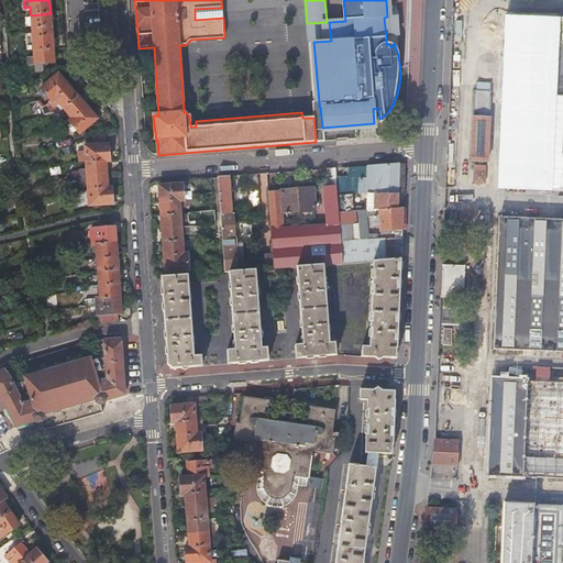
[(54,63),(51,13),(31,15),(33,58),(28,58),(29,73),(44,72),(43,64),(54,63)]
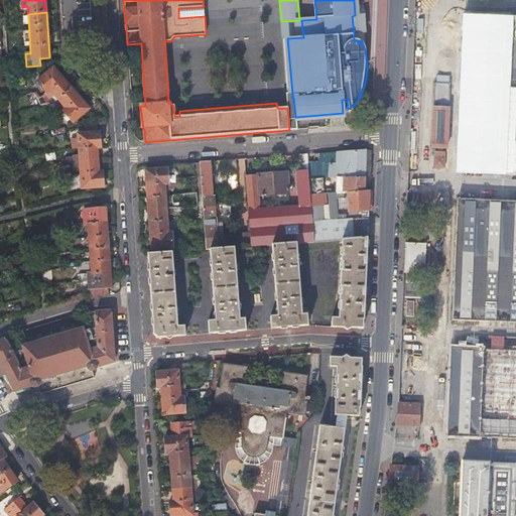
[(515,170),(515,13),(507,13),(507,19),(465,18),(460,168),(515,170)]
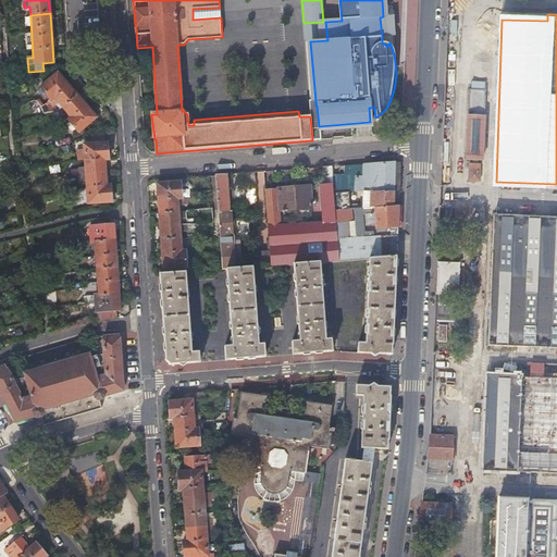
[(391,16),(383,16),(380,17),(382,36),(392,35),(391,16)]
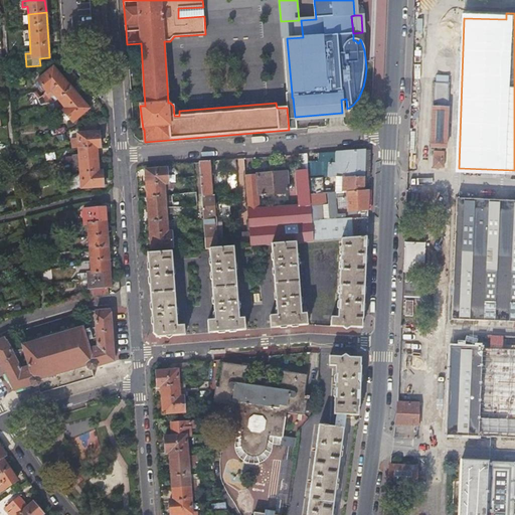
[(299,20),(281,21),(279,21),(280,37),(282,37),(287,36),(287,38),(303,37),(301,20),(299,20)]
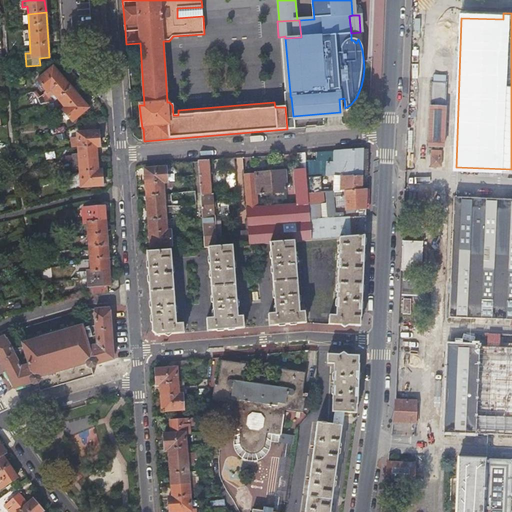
[(285,93),(290,93),(285,38),(285,36),(280,37),(285,93)]
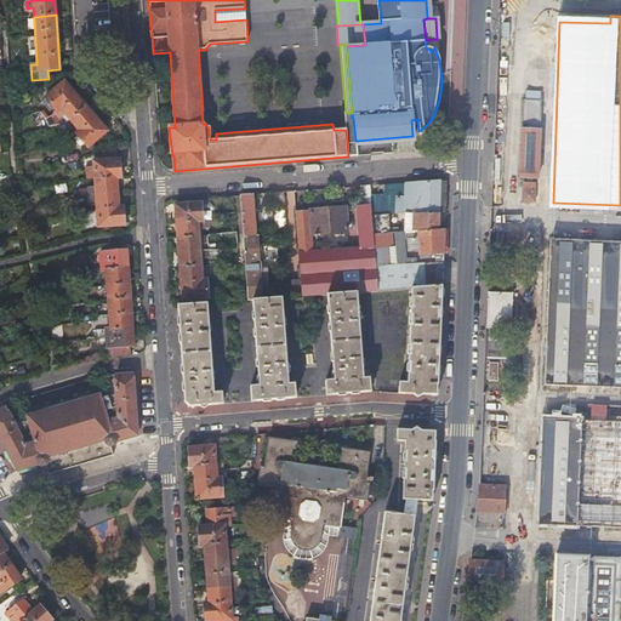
[(61,109),(77,95),(64,81),(44,97),(55,112),(53,113),(55,113),(57,112),(61,109)]
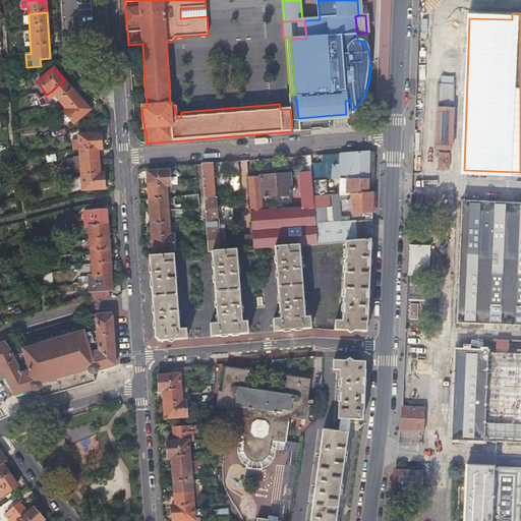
[(72,89),(64,79),(51,92),(48,94),(46,95),(49,99),(53,96),(58,101),(59,101),(72,89)]
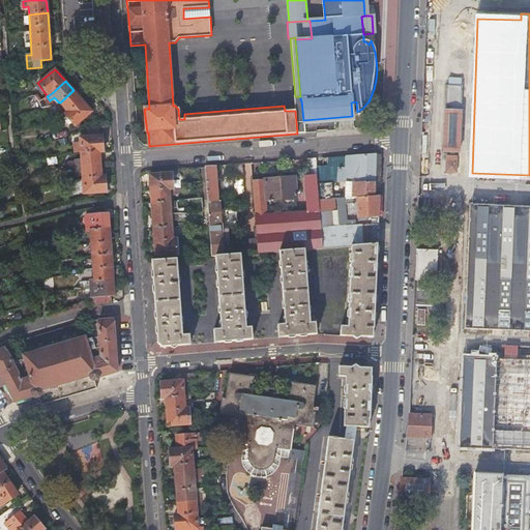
[(446,85),(445,111),(443,151),(459,152),(460,112),(461,85),(446,85)]
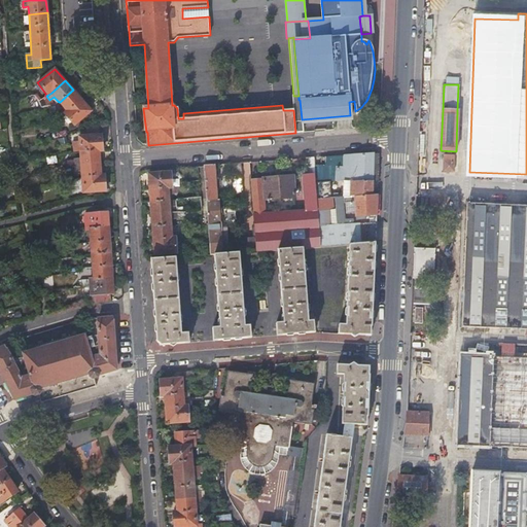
[(91,111),(73,90),(60,102),(59,102),(63,107),(59,111),(63,115),(64,114),(74,126),(91,111)]
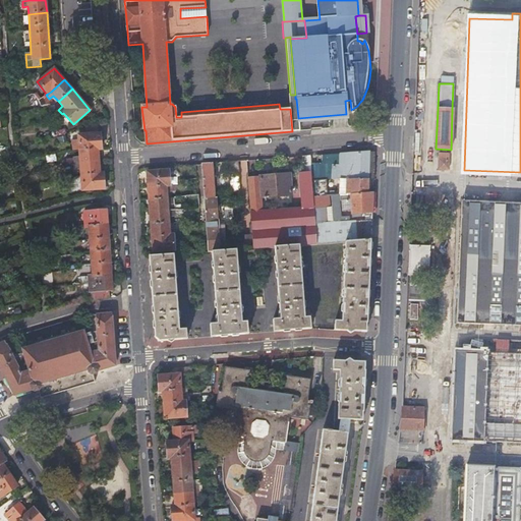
[(292,131),(299,131),(298,118),(296,99),(295,99),(290,99),(289,99),(290,109),(292,131)]
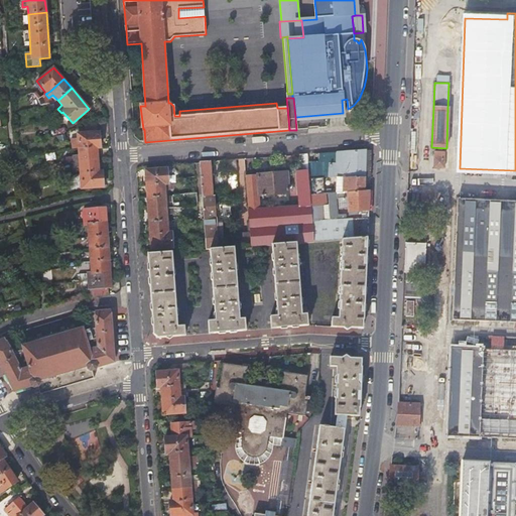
[(96,151),(97,151),(97,148),(100,147),(99,132),(77,134),(79,152),(96,151)]
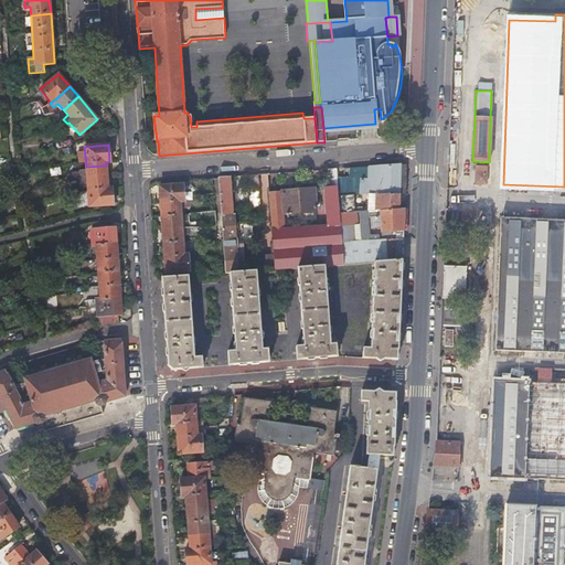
[(401,163),(369,166),(369,178),(361,178),(361,193),(369,193),(369,211),(380,210),(400,208),(401,194),(401,163)]
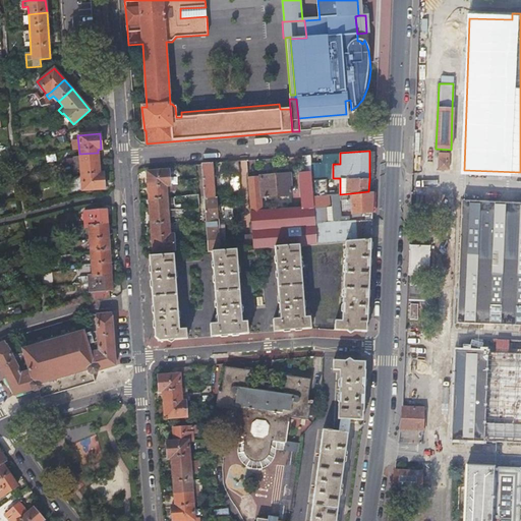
[(99,173),(98,153),(97,153),(79,154),(79,158),(73,158),(74,168),(80,168),(81,190),(104,188),(103,173),(99,173)]
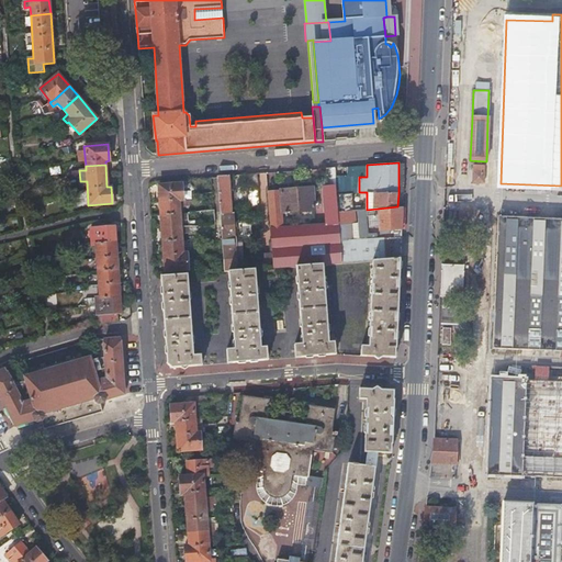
[(334,167),(324,168),(325,186),(336,186),(334,167)]
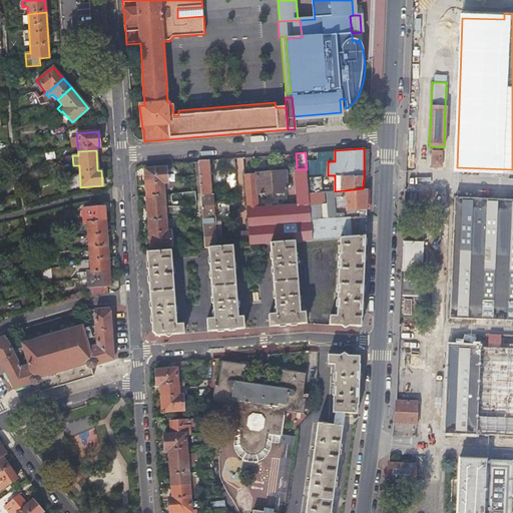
[(432,156),(431,166),(442,167),(443,157),(432,156)]
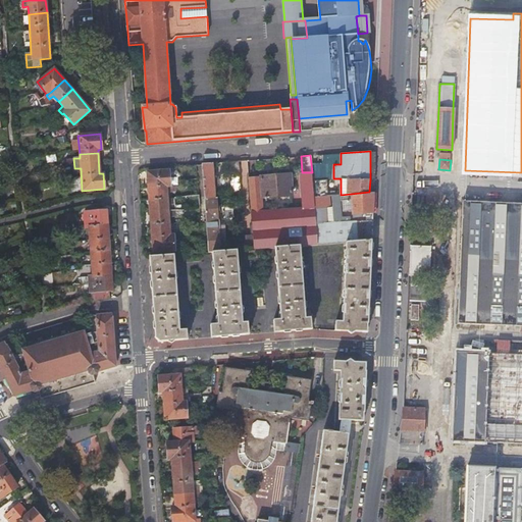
[(239,161),(229,162),(230,177),(240,176),(239,161)]
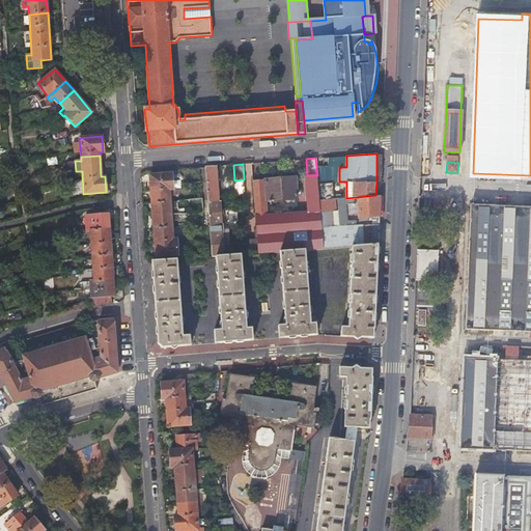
[(216,166),(205,167),(208,202),(219,201),(216,166)]
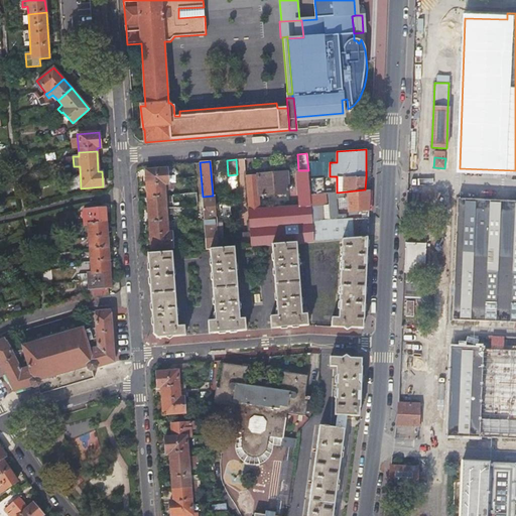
[(165,184),(170,184),(170,183),(169,183),(167,168),(145,170),(147,185),(165,184)]
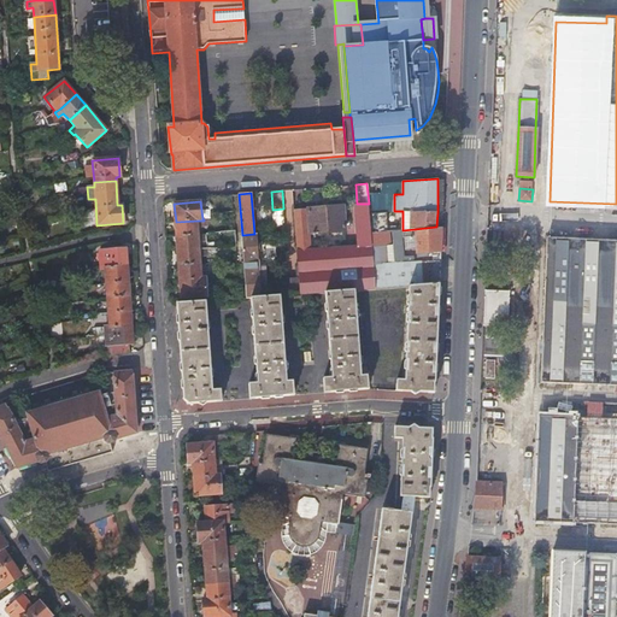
[(369,204),(357,204),(353,204),(358,247),(371,245),(370,231),(369,204)]
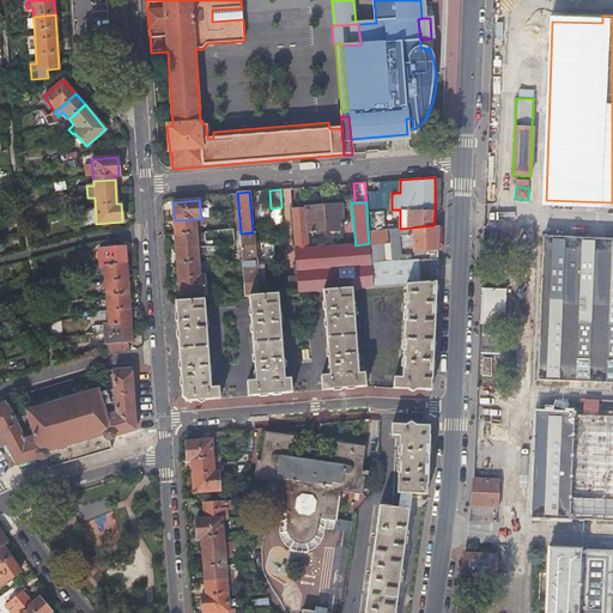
[(305,207),(305,210),(307,232),(343,230),(340,205),(305,207)]
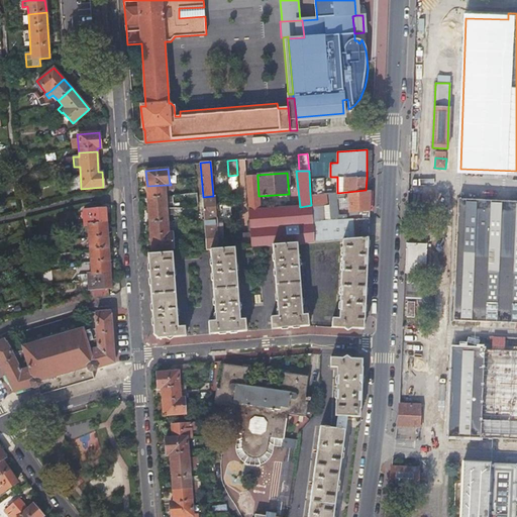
[(257,177),(246,178),(249,211),(260,210),(259,196),(257,177)]
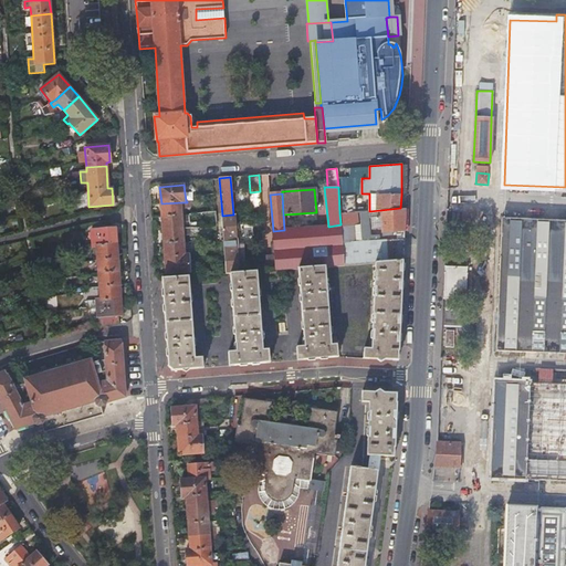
[(339,195),(342,212),(356,211),(355,194),(339,195)]
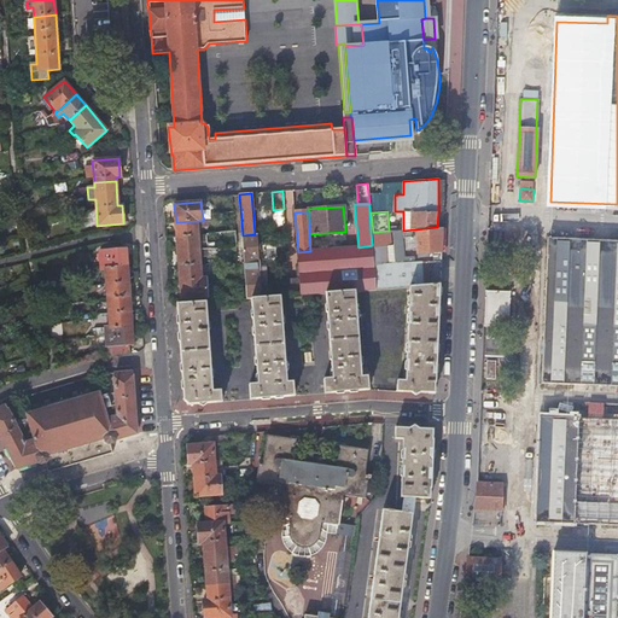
[(176,222),(180,280),(209,278),(209,273),(202,273),(200,256),(207,256),(207,243),(199,243),(198,227),(204,226),(204,221),(198,221),(176,222)]
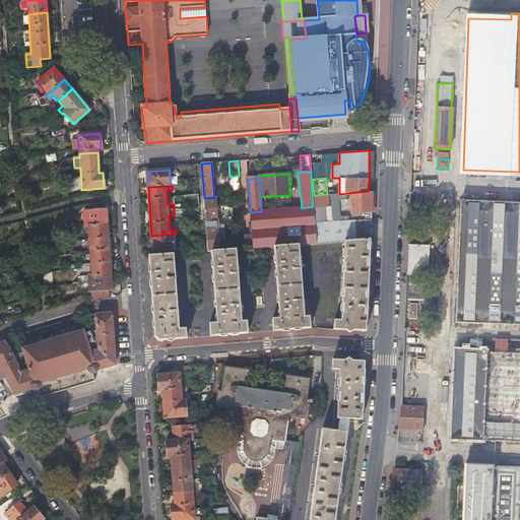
[(369,212),(372,212),(373,191),(368,191),(349,193),(350,198),(341,199),(341,209),(351,208),(351,213),(364,212),(364,214),(369,214),(369,212)]
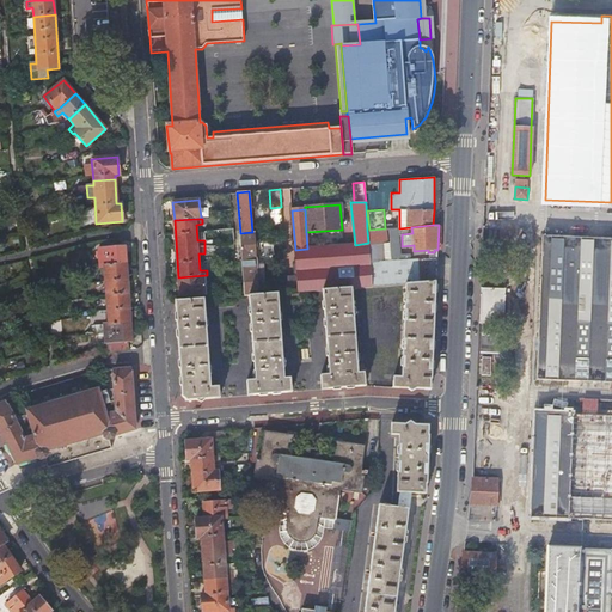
[(368,243),(372,287),(407,285),(420,283),(418,258),(402,259),(399,228),(385,228),(369,230),(367,230),(368,243)]
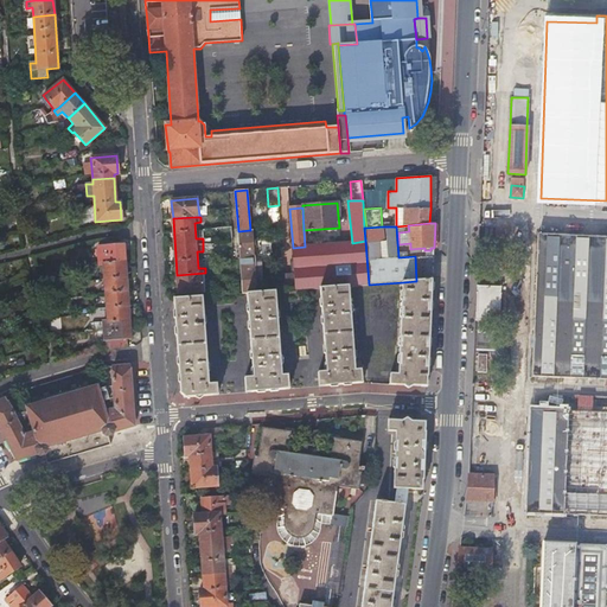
[(250,230),(238,231),(240,257),(251,256),(250,231),(250,230)]
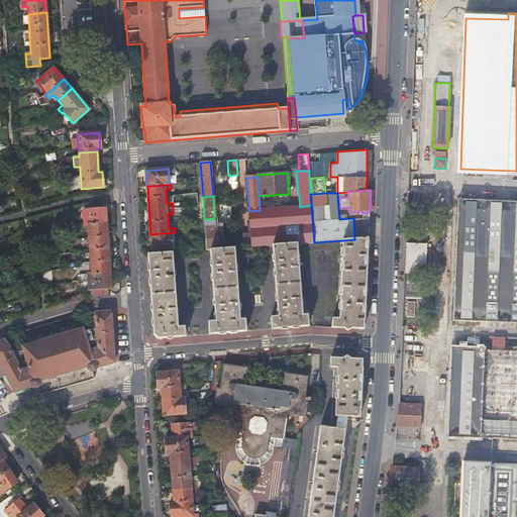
[(516,201),(458,199),(453,321),(516,323),(516,201)]
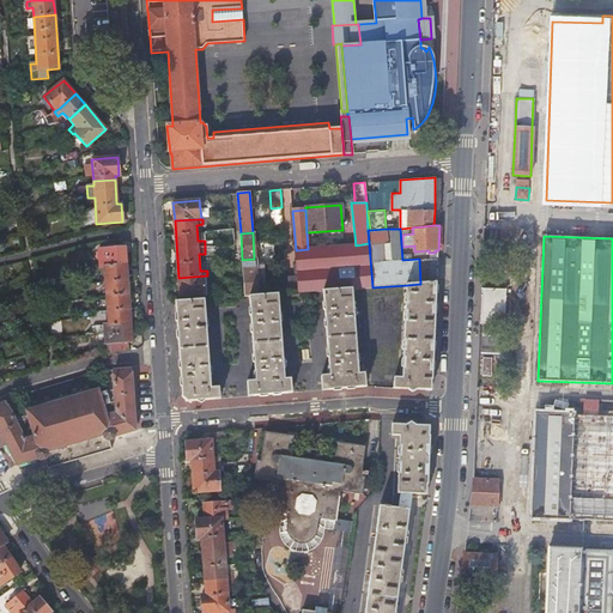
[(297,271),(299,292),(325,291),(353,289),(372,287),(369,243),(356,246),(308,249),(310,269),(297,271)]
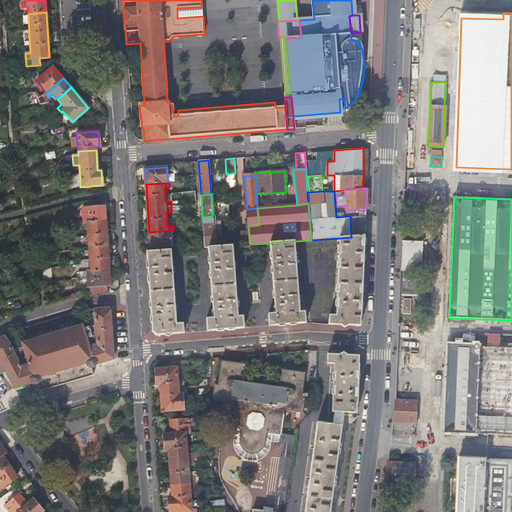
[(91,260),(108,258),(104,206),(82,208),(84,223),(87,223),(90,260),(91,260)]
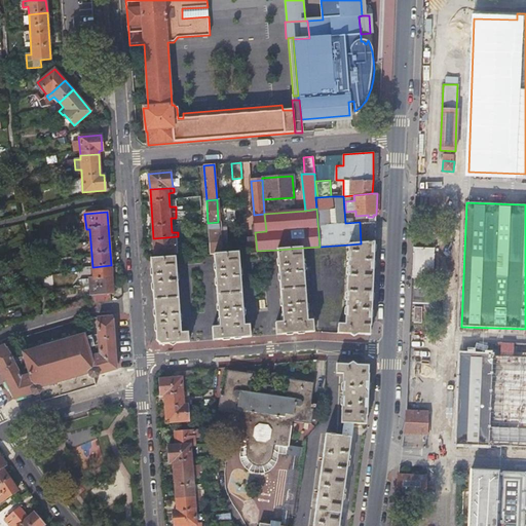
[(264,214),(254,215),(255,232),(266,231),(264,214)]
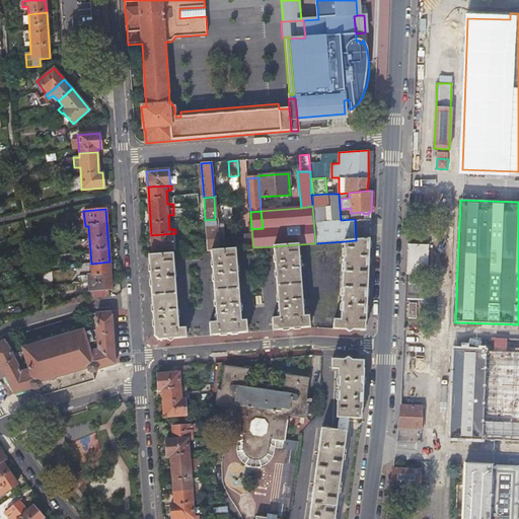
[(355,219),(356,240),(370,239),(371,218),(355,219)]
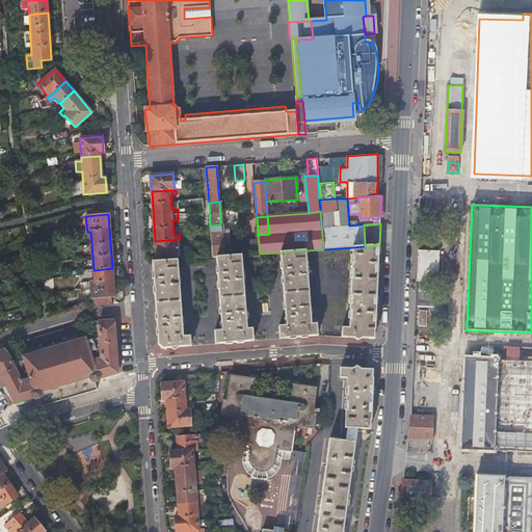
[(220,224),(210,225),(210,228),(213,258),(217,257),(223,257),(221,224),(220,224)]
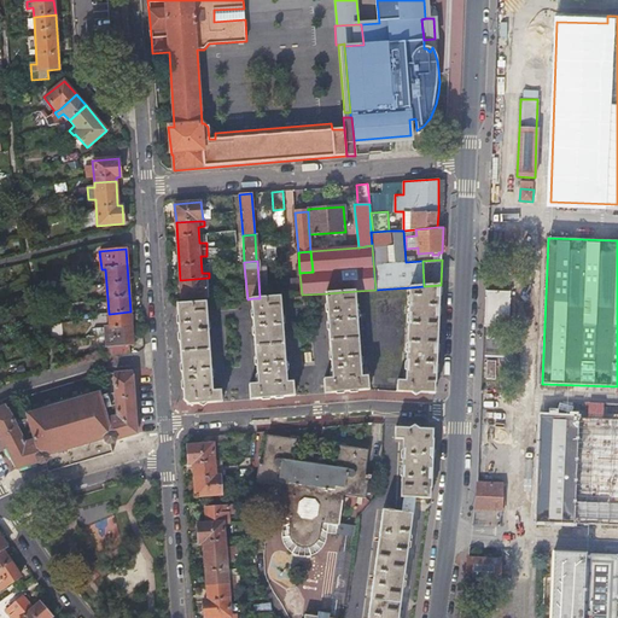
[(209,278),(180,280),(182,298),(209,297),(208,279),(209,279),(209,278)]
